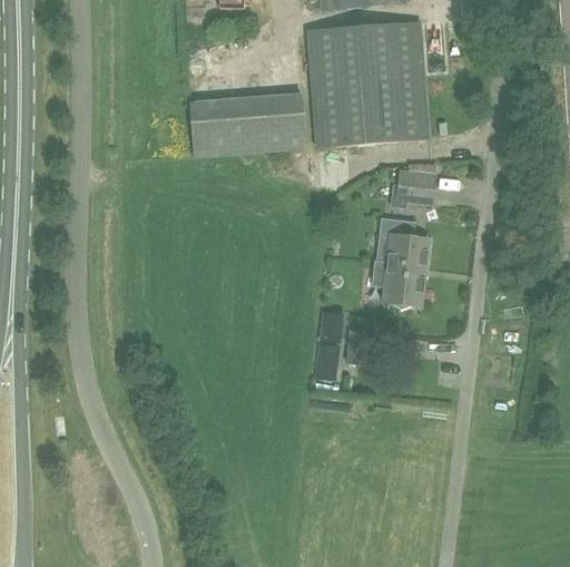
[(320,0),(321,9),(404,1),(404,0),(320,0)]
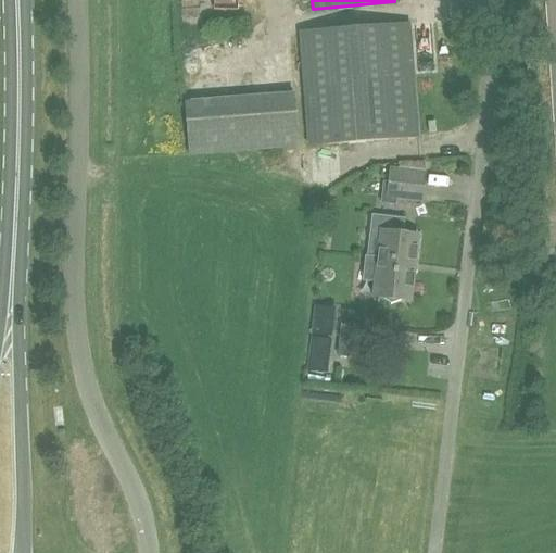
[(300,29),(307,142),(417,134),(408,21),(300,29)]
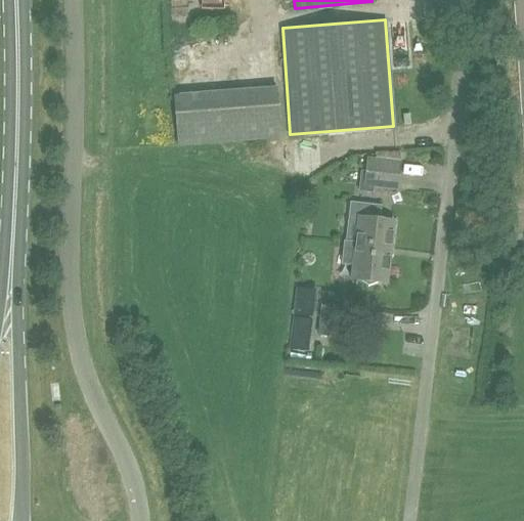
[(178,142),(280,135),(276,85),(174,93),(178,142)]
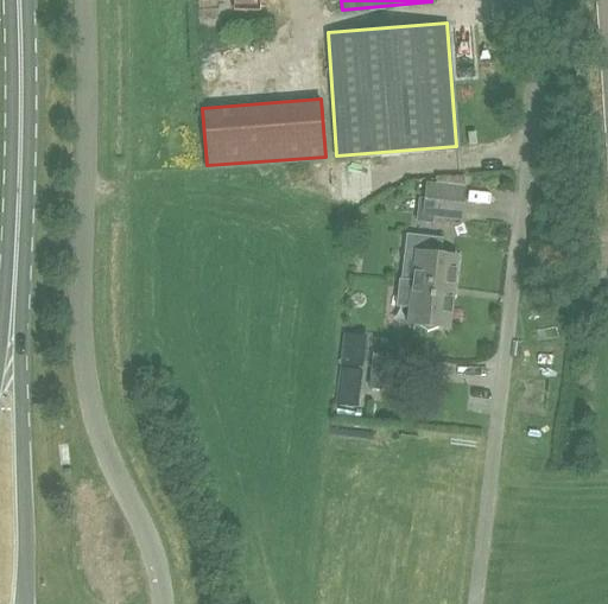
[(462,216),(466,188),(466,184),(466,173),(436,171),(435,180),(426,179),(423,211),(462,216)]
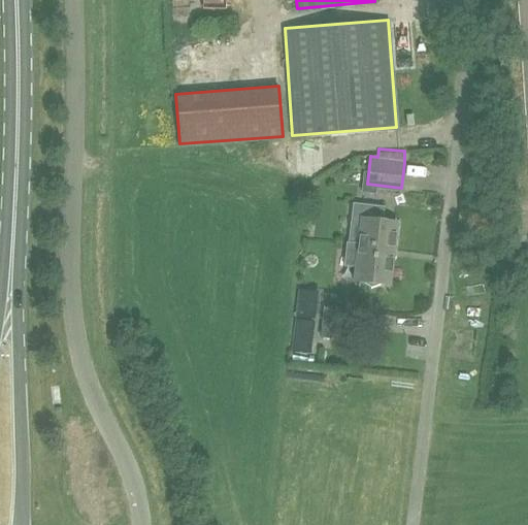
[(354,201),(349,239),(347,239),(347,242),(394,248),(397,221),(383,219),(385,205),(354,201)]
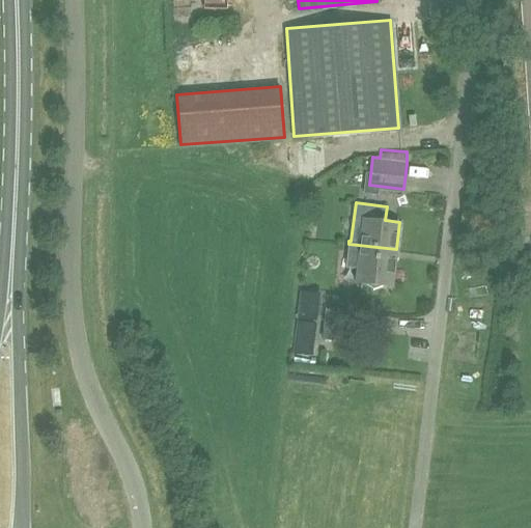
[(391,284),(396,249),(348,244),(346,264),(358,266),(357,279),(365,280),(372,286),(382,282),(391,284)]
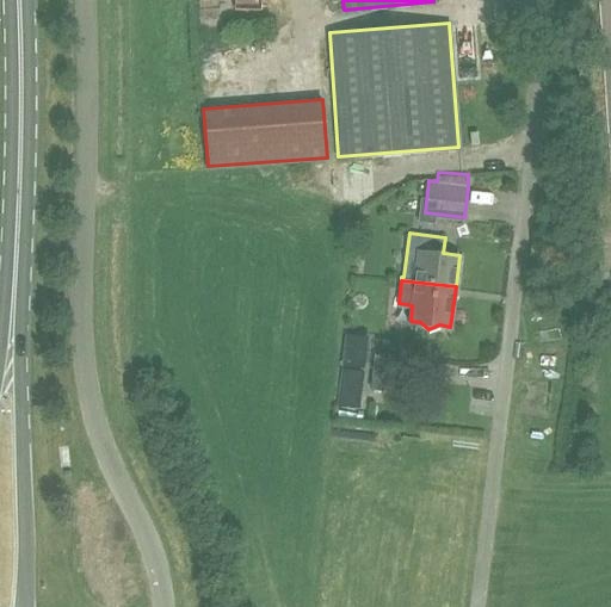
[(345,330),(341,364),(360,366),(364,333),(345,330)]
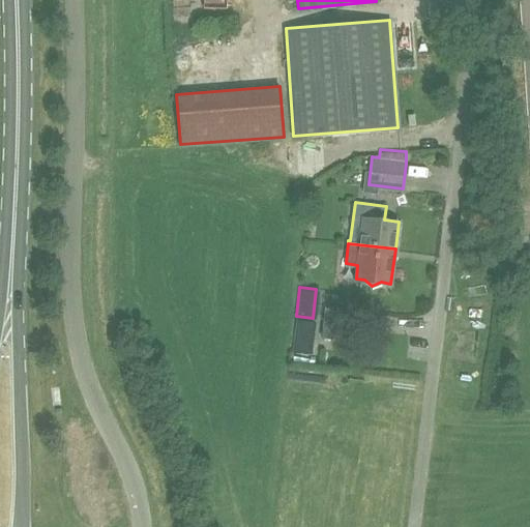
[(347,339),(351,310),(326,308),(323,335),(347,339)]
